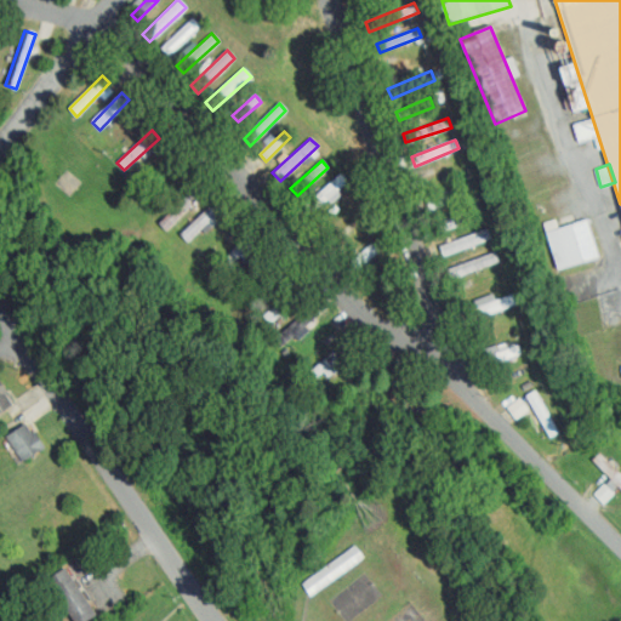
[(342,174),(348,181),(308,216),(302,209),(342,174)]
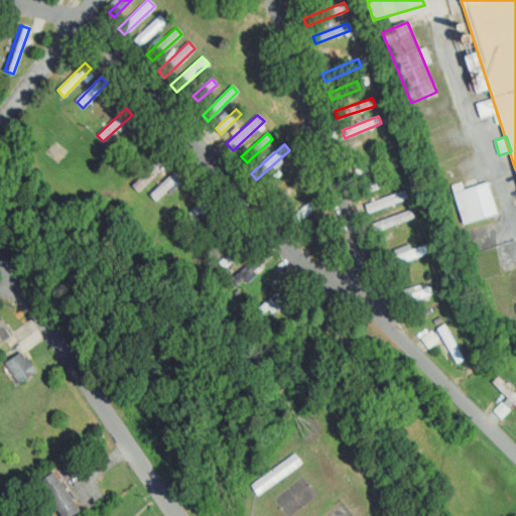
[(166,152),(173,159),(138,192),(132,186),(166,152)]
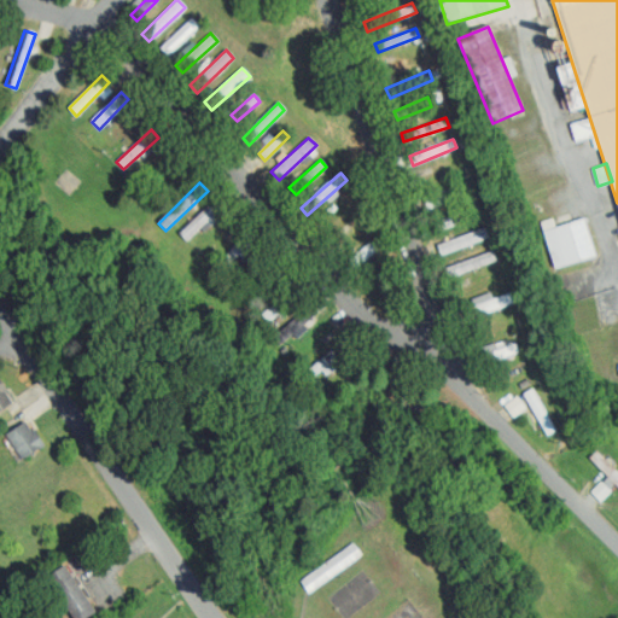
[(458,190),(461,198),(427,210),(424,202),(458,190)]
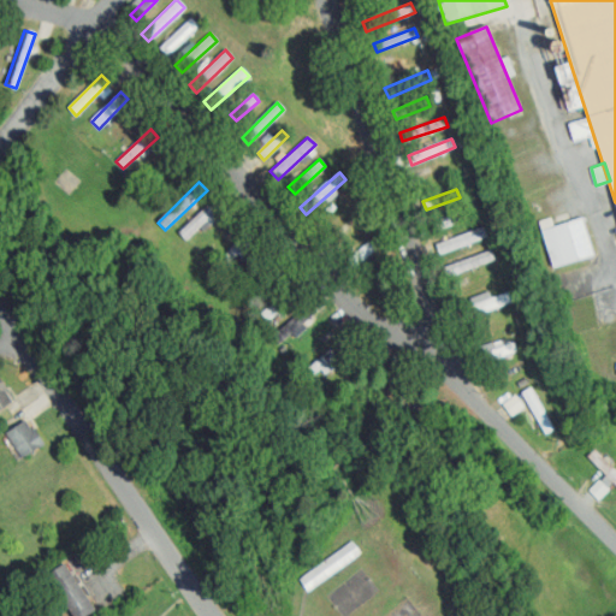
[(215,197),(223,205),(187,240),(179,232),(215,197)]
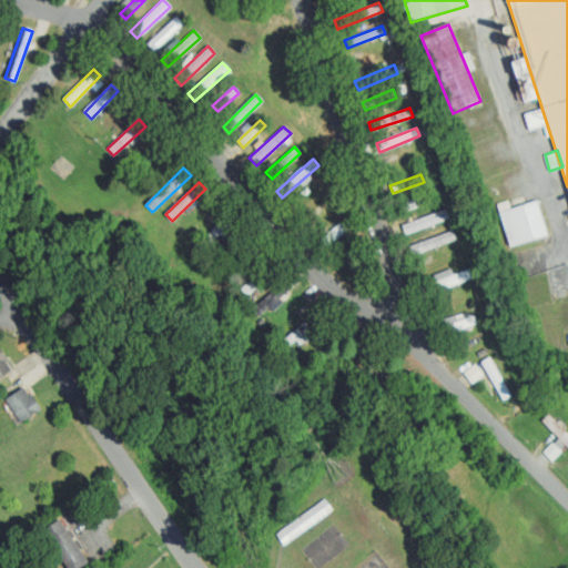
[(428,193),(432,202),(402,212),(398,204),(428,193)]
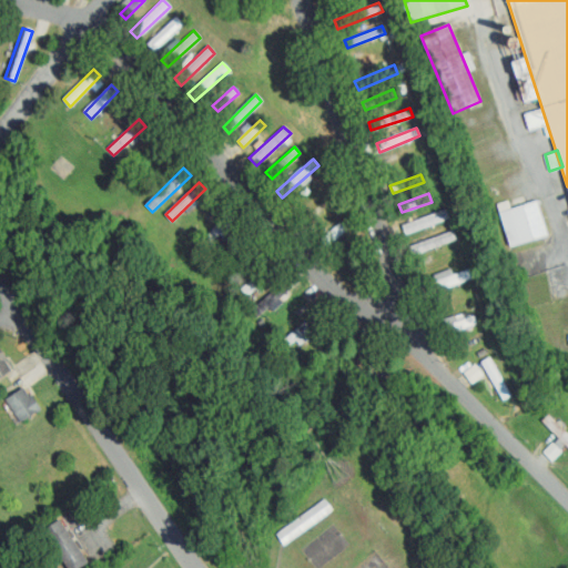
[(536,203),(547,234),(511,247),(497,205),(509,201),(513,211),(536,203)]
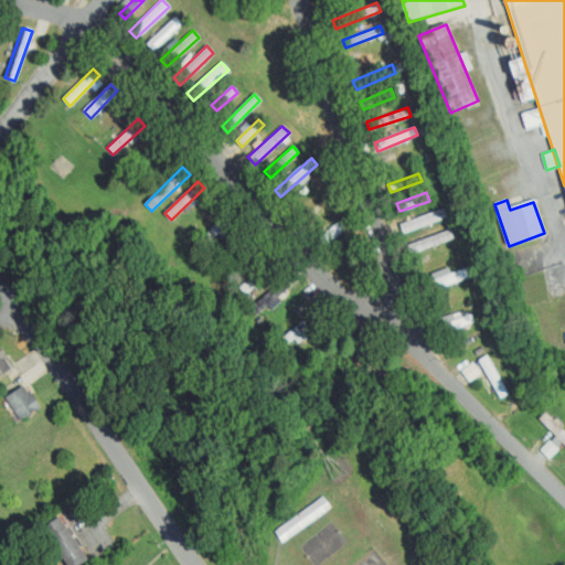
[(224,214),(230,219),(208,244),(202,238),(224,214)]
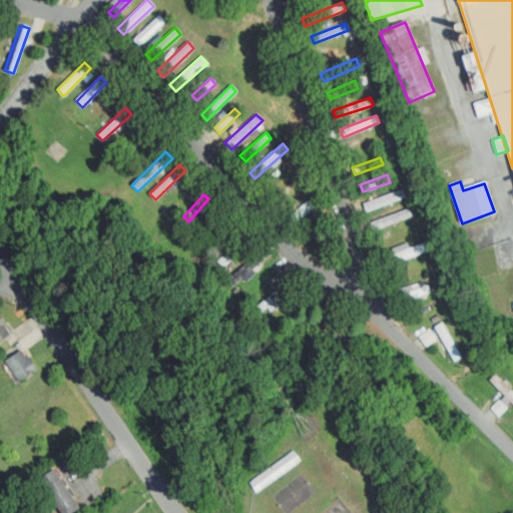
[(409,207),(412,215),(373,230),(370,222),(409,207)]
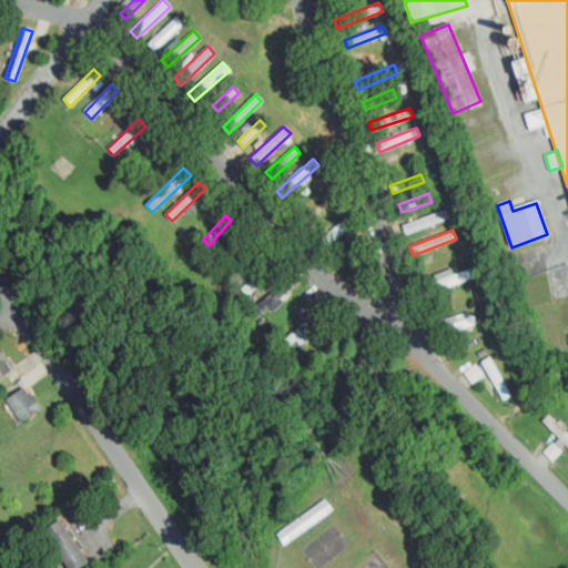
[(219,255),(223,260),(245,239),(240,233),(219,255)]
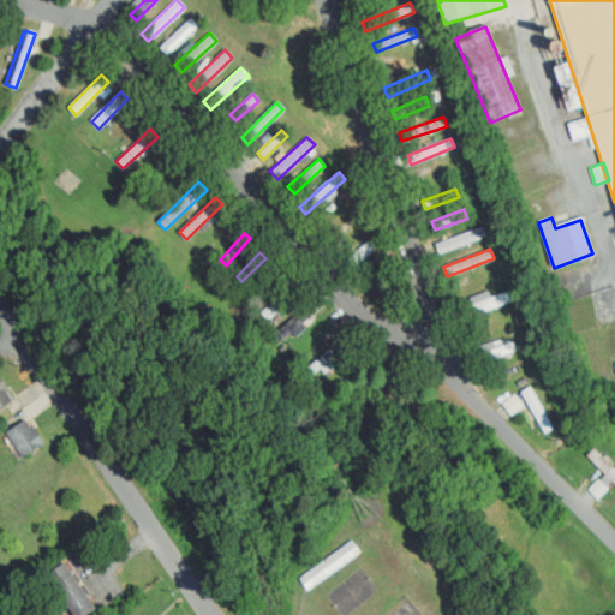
[(293,286),(299,294),(267,322),(260,314),(293,286)]
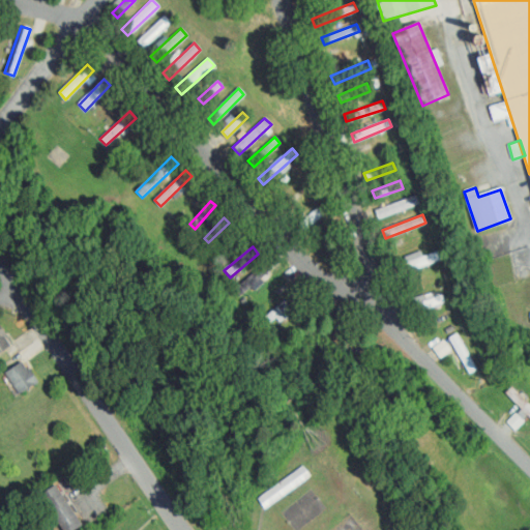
[(437,252),(440,260),(400,274),(396,266),(437,252)]
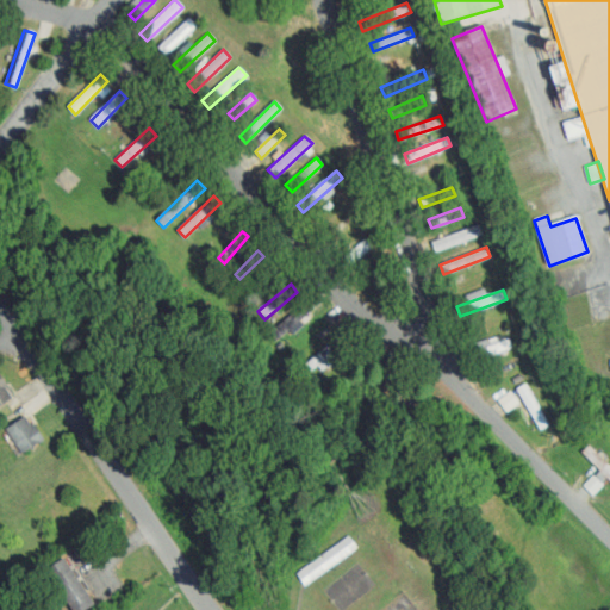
[(307,300),(315,309),(277,340),(271,332),(307,300)]
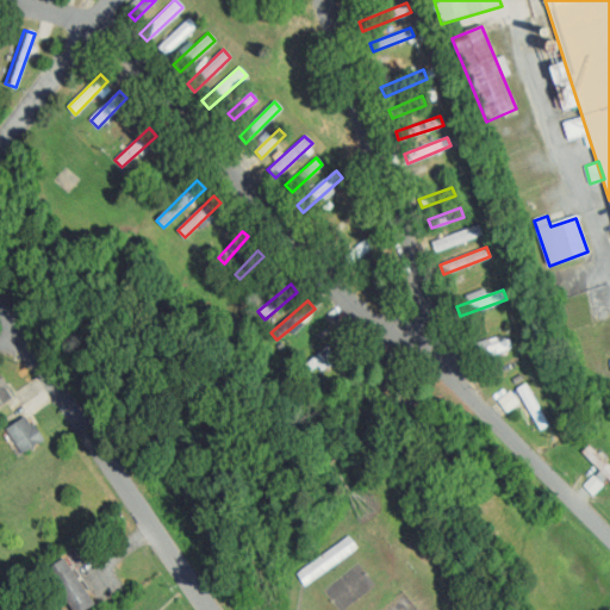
[(340,335),(346,342),(311,371),(305,363),(340,335)]
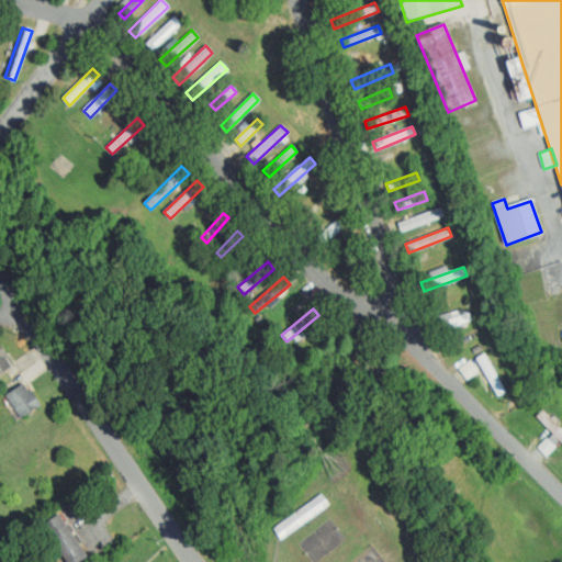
[(469,313),(472,319),(438,333),(435,325),(469,313)]
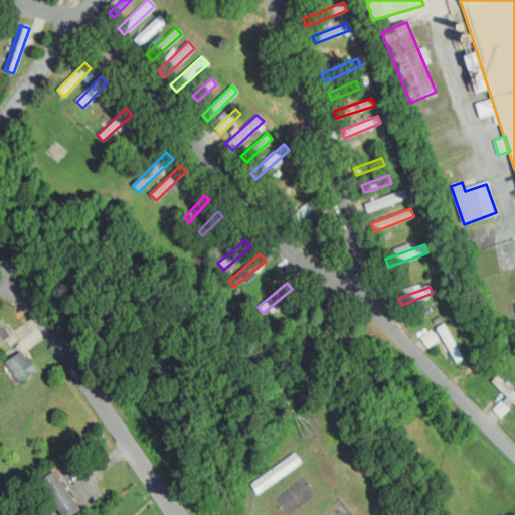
[(336,299),(330,311),(323,308),(329,296),(336,299)]
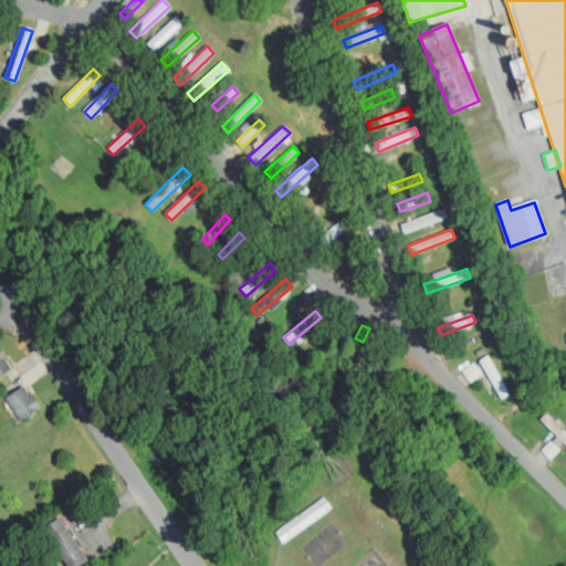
[(0,347),(7,358),(3,362),(10,371),(0,377),(0,347)]
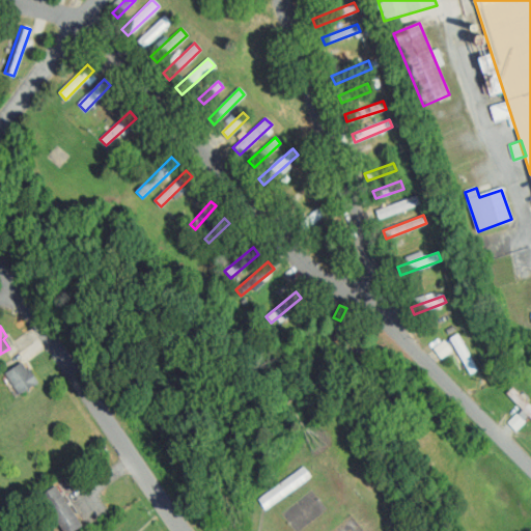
[(457,334),(478,369),(471,374),(450,338),(457,334)]
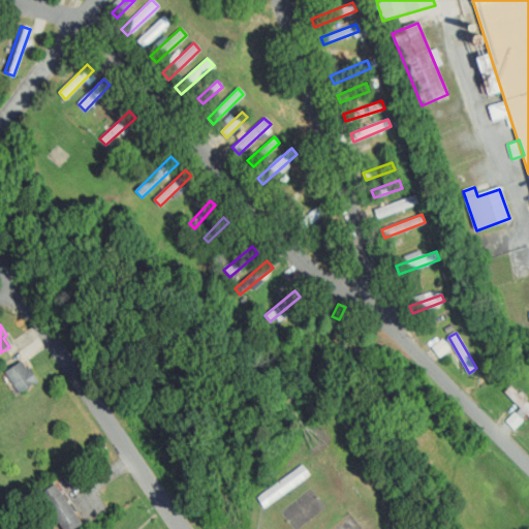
[(439,358),(452,348),(443,338),(432,346),(439,358)]
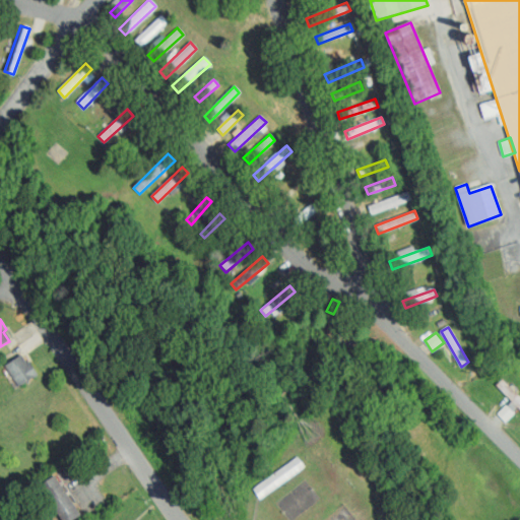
[(20,355),(26,364),(28,362),(37,375),(19,387),(5,366),(20,355)]
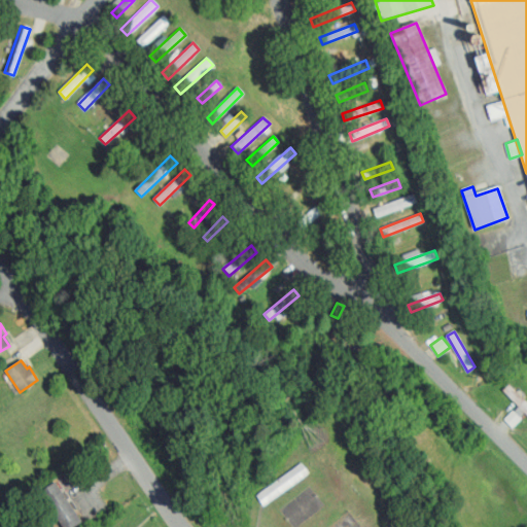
[(508,384),(526,402),(526,416),(502,391),(508,384)]
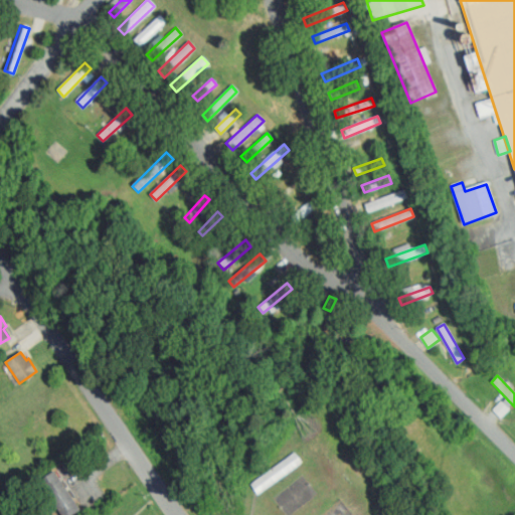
[(513,403),(505,396),(493,409),(501,416),(513,403)]
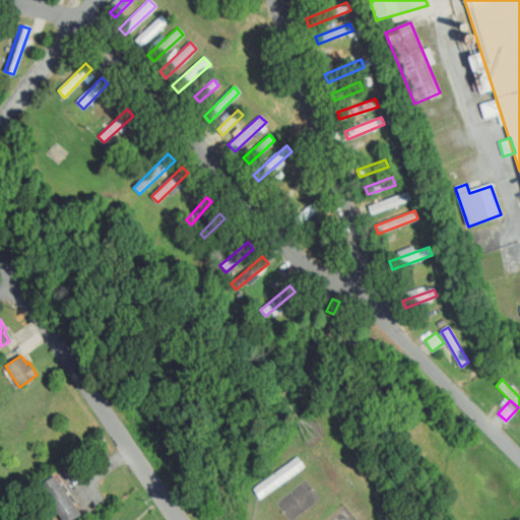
[(297,458),(304,468),(259,500),(253,490),(297,458)]
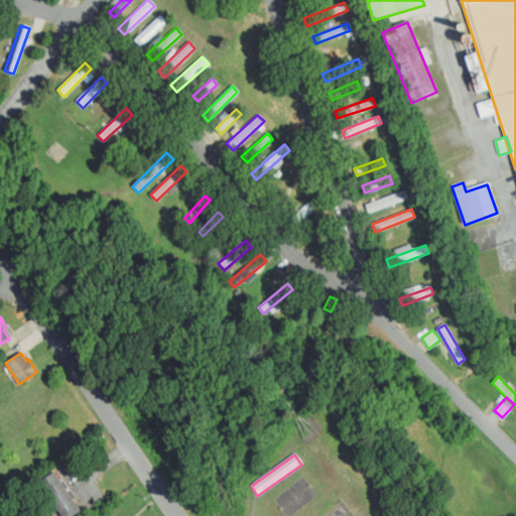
[(53,473),(79,512),(72,515),(60,515),(39,482),(53,473)]
